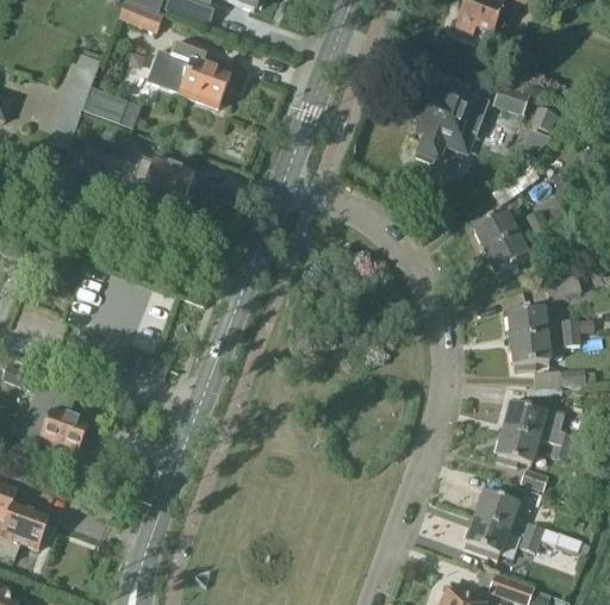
[(169,0),(166,10),(206,25),(216,0),(215,0),(228,0),(253,10),(255,6),(260,6),(262,0),(169,0)]
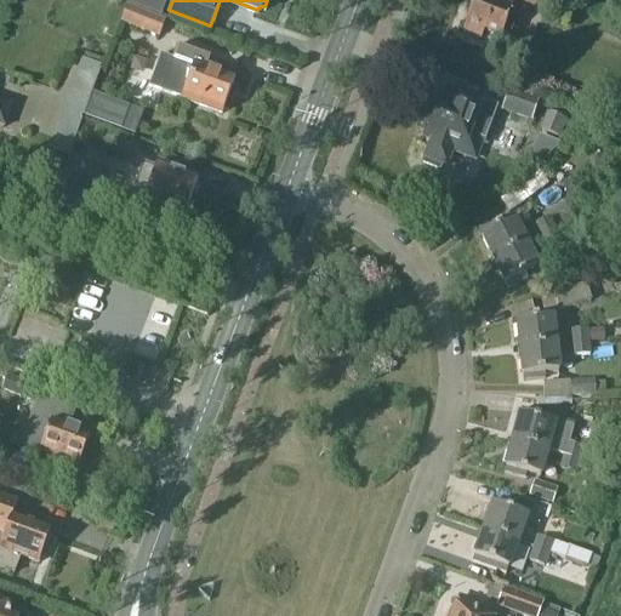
[(494,0),(473,0),(463,27),(482,34),(484,27),(501,34),(503,27),(511,29),(517,15),(510,12),(512,5),(497,0),(494,0)]
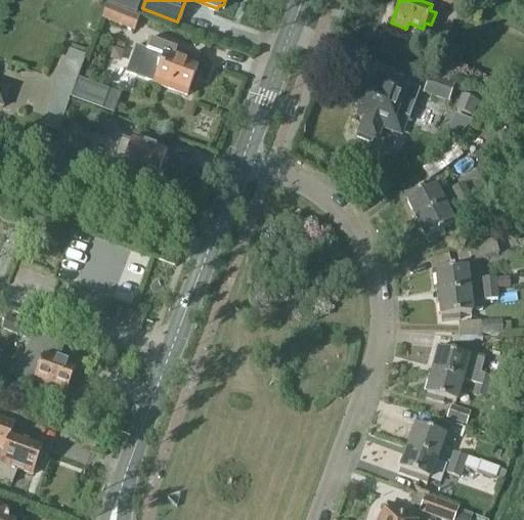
[(101,15),(134,27),(138,14),(106,2),(101,15)]
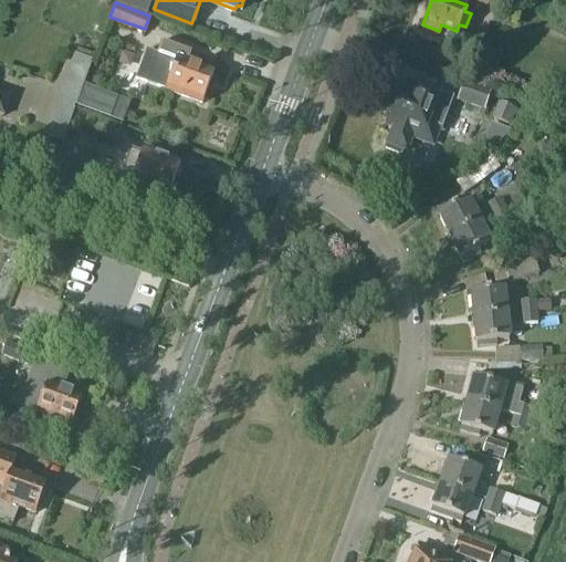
[(165,84),(165,85),(201,100),(203,96),(206,97),(210,85),(208,83),(212,70),(190,62),(195,50),(161,37),(156,51),(147,48),(136,74),(165,84)]
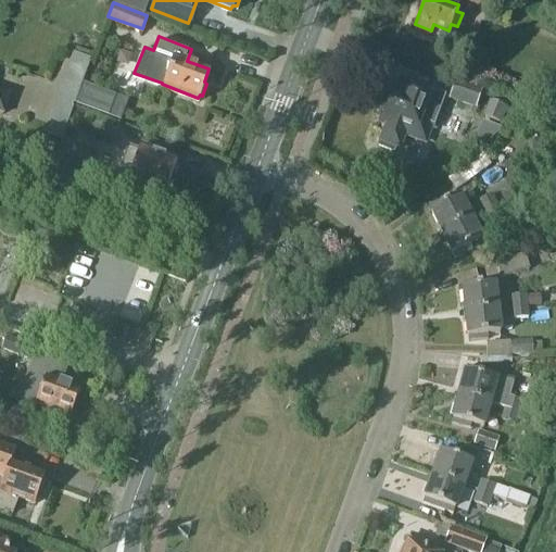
[(73,50),(72,49),(41,130),(61,138),(62,135),(61,135),(74,100),(81,80),(90,57),(87,55),(89,50),(75,45),(73,50)]
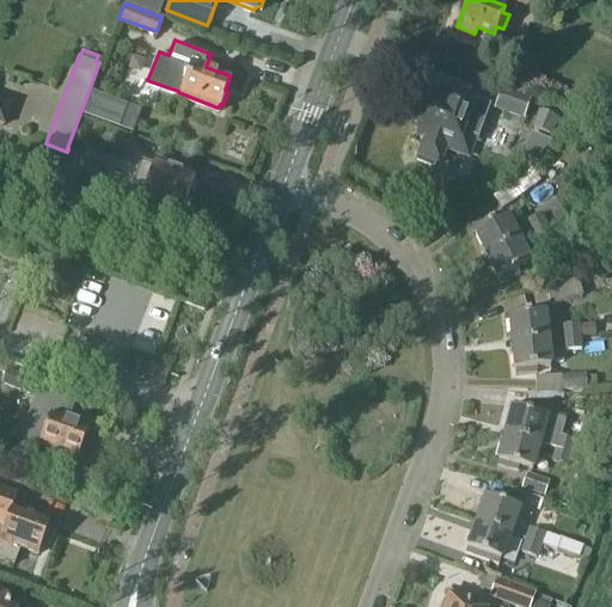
[(429,93),(415,134),(422,136),(415,154),(440,164),(446,148),(469,157),(476,139),(481,140),(495,100),(441,80),(435,96),(429,93)]
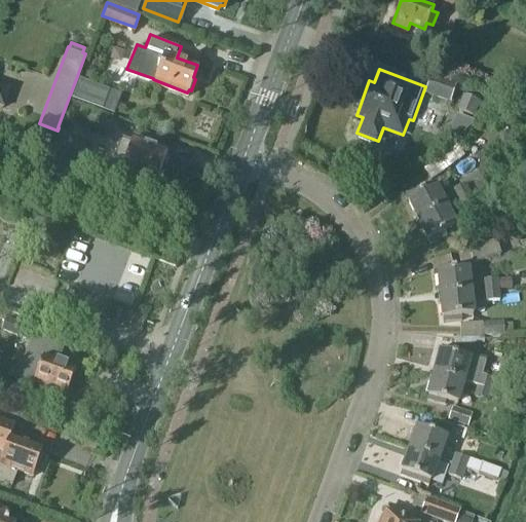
[(451,100),(457,81),(431,72),(425,90),(451,100)]
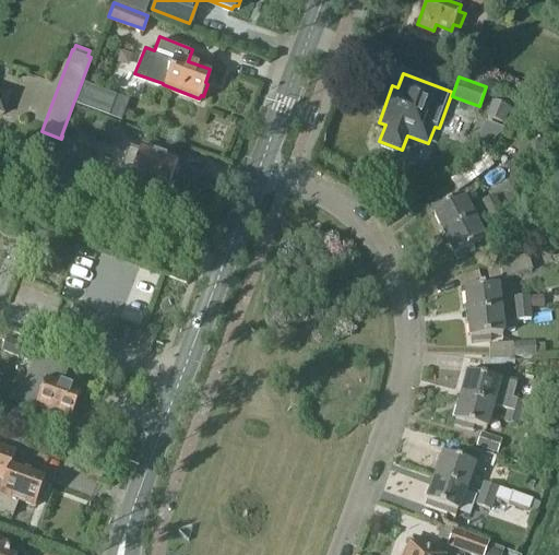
[(82,81),(74,101),(121,118),(128,98),(85,82),(82,81)]
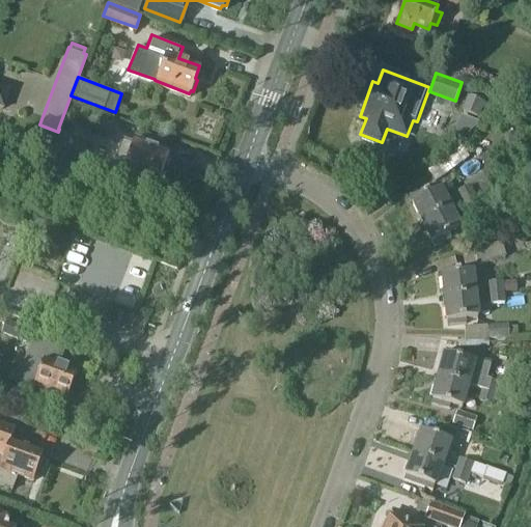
[(0,104),(3,106),(9,86),(0,82),(0,104)]
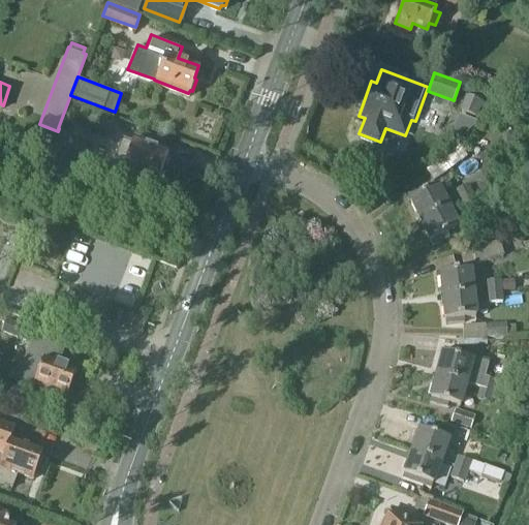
[(465,94),(460,110),(477,116),(483,100),(465,94)]
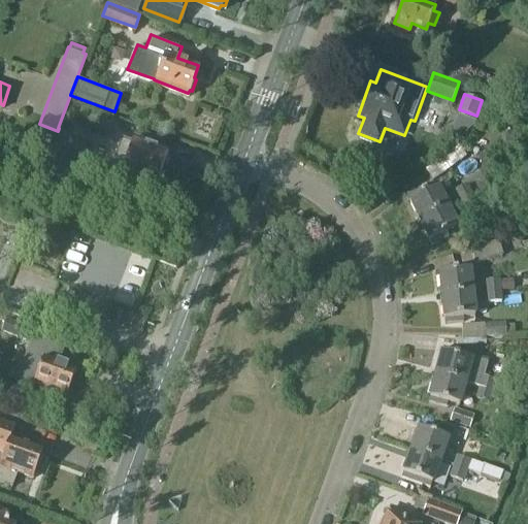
[(60,129),(44,170),(71,181),(87,139),(60,129)]
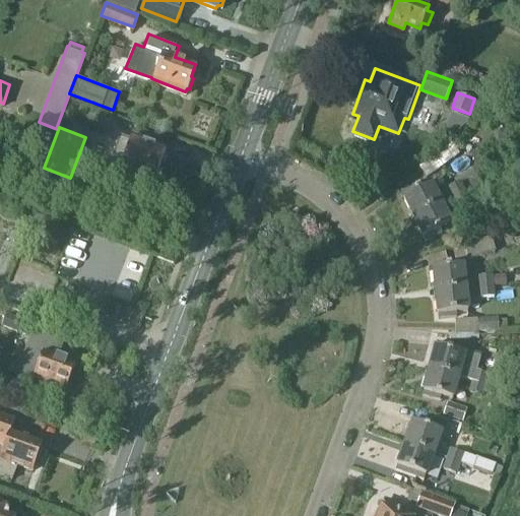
[(118,133),(109,158),(154,176),(155,172),(158,171),(161,165),(159,160),(165,148),(130,135),(130,137),(118,133)]
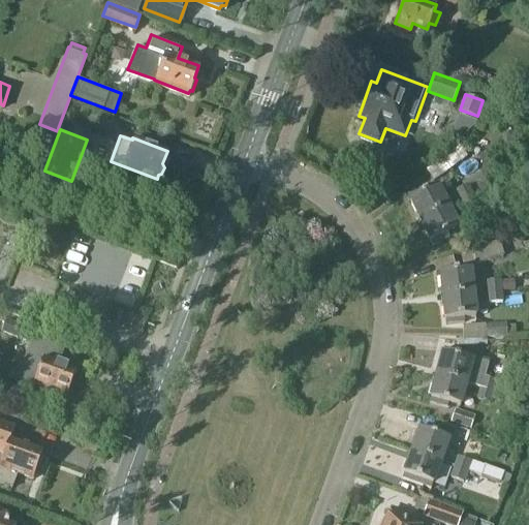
[(474,191),(469,181),(455,188),(460,198),(474,191)]
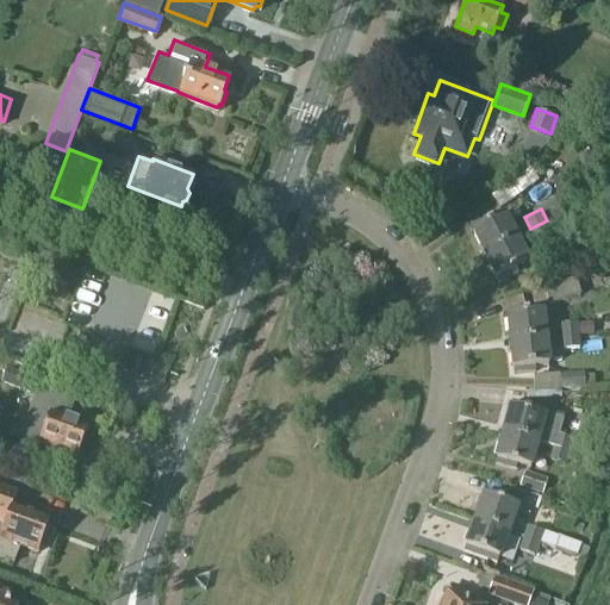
[(491,213),(471,223),(472,228),(484,251),(518,235),(506,210),(493,217),(491,213)]
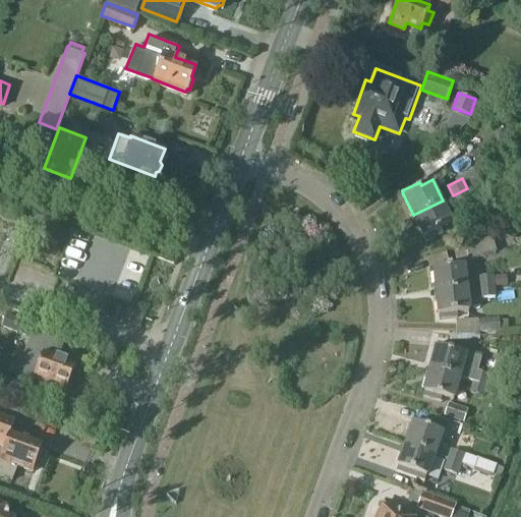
[(472,198),(467,188),(453,195),(458,205),(472,198)]
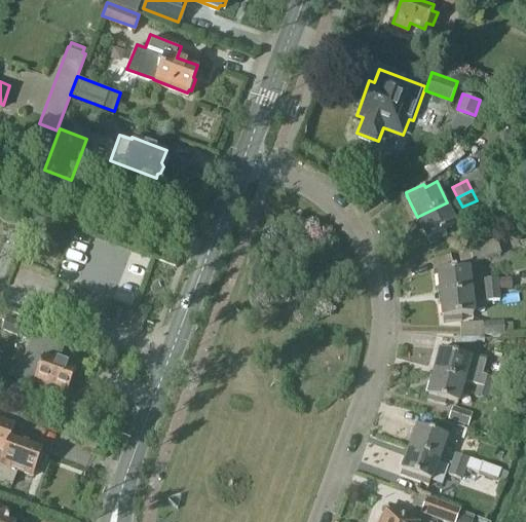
[(447,202),(417,217),(428,237),(430,241),(447,233),(445,229),(457,223),(447,202)]
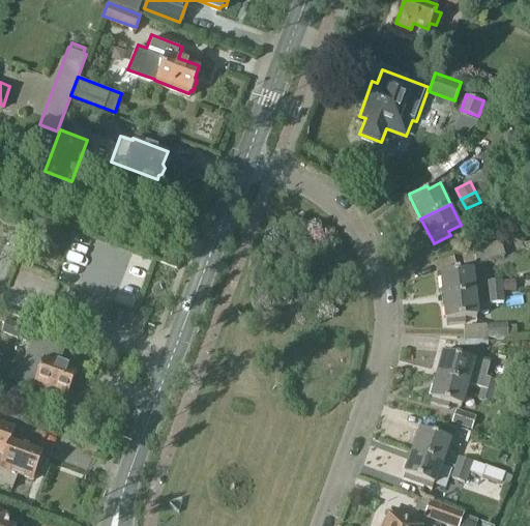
[(500,236),(496,224),(472,230),(476,243),(500,236)]
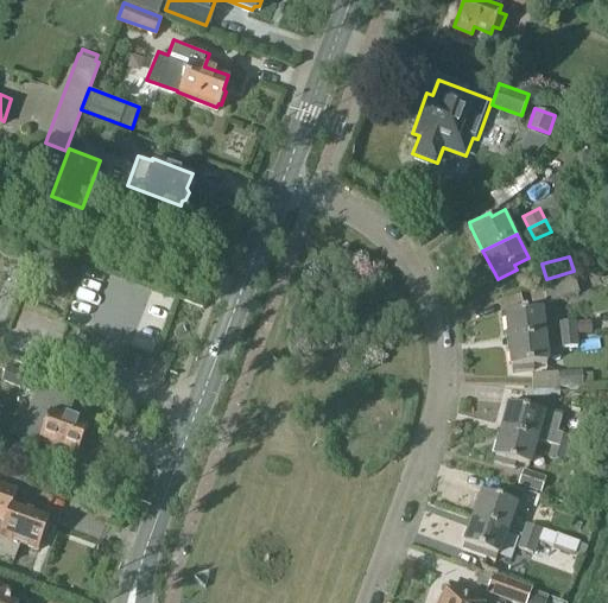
[(575,274),(546,283),(542,284),(545,298),(578,289),(575,274)]
